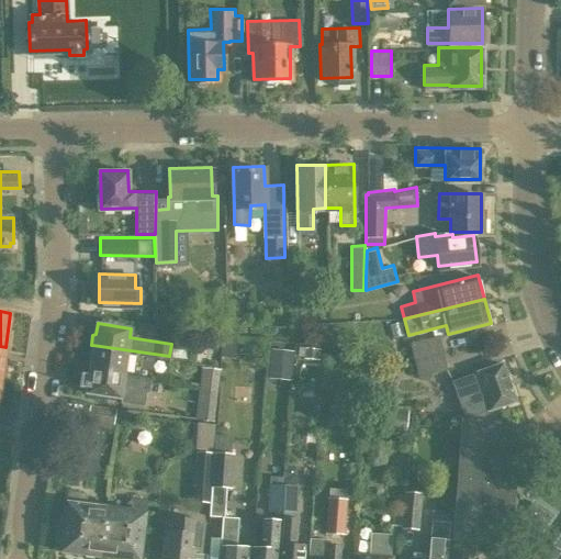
[(411,342),(414,357),(444,351),(439,335),(411,342)]
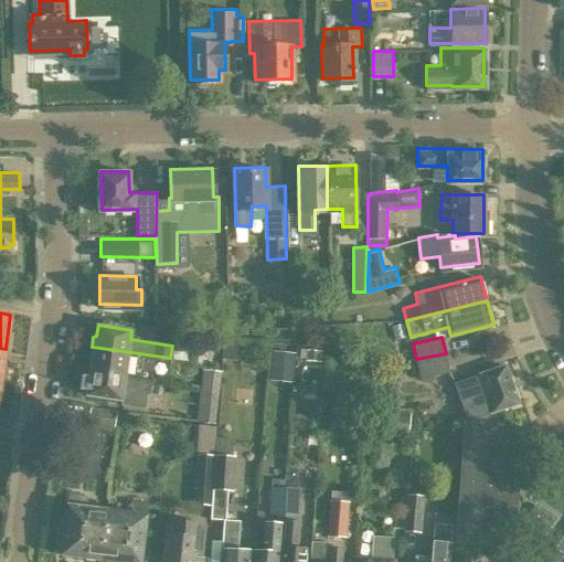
[(277,346),(274,377),(298,379),(301,348),(277,346)]
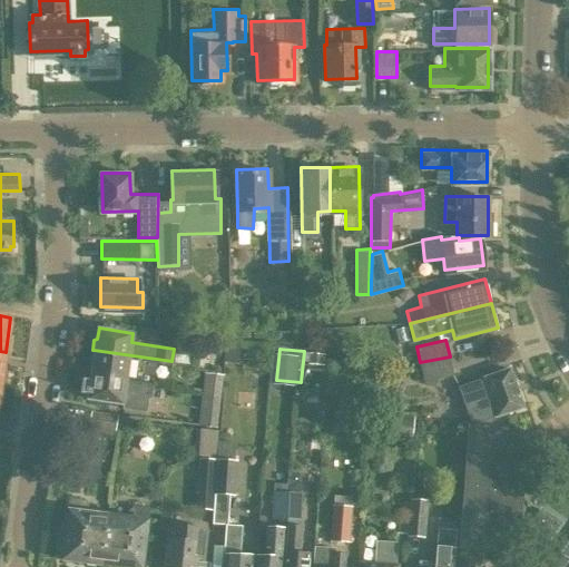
[(172,361),(94,350),(96,352),(95,353),(91,354),(90,362),(94,365),(92,373),(155,382),(158,360),(172,362),(172,361)]
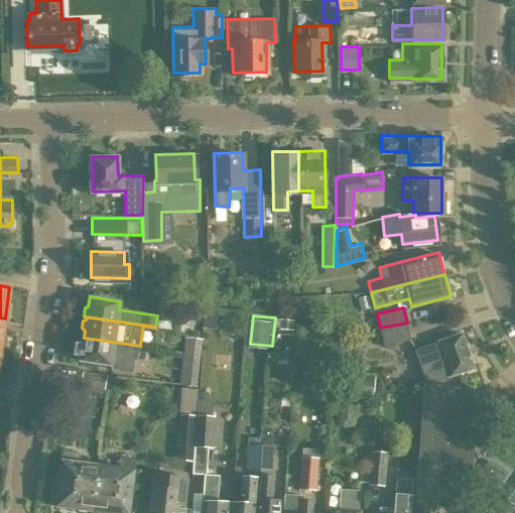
[(425,378),(434,379),(473,367),(463,332),(415,347),(425,378)]
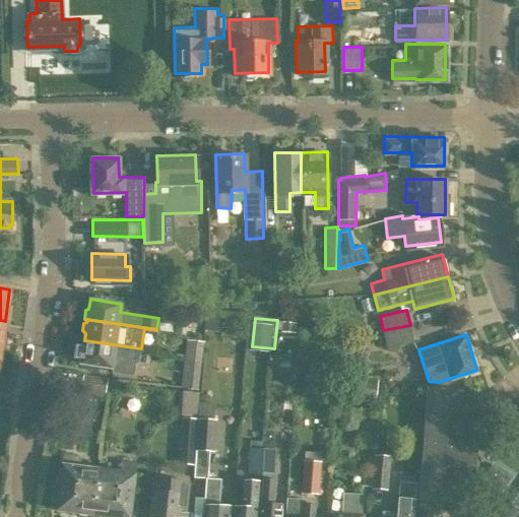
[(187,338),(184,358),(201,361),(204,340),(187,338)]
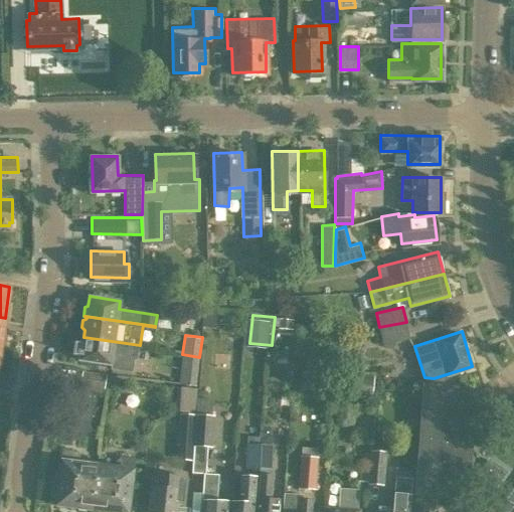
[(83,337),(83,338),(80,339),(79,347),(81,349),(80,358),(111,362),(110,367),(132,370),(134,359),(138,360),(140,345),(83,337)]
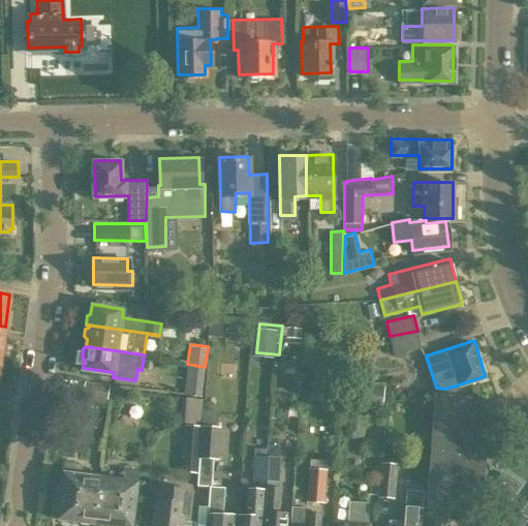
[(205,367),(187,364),(184,393),(202,395),(205,367)]
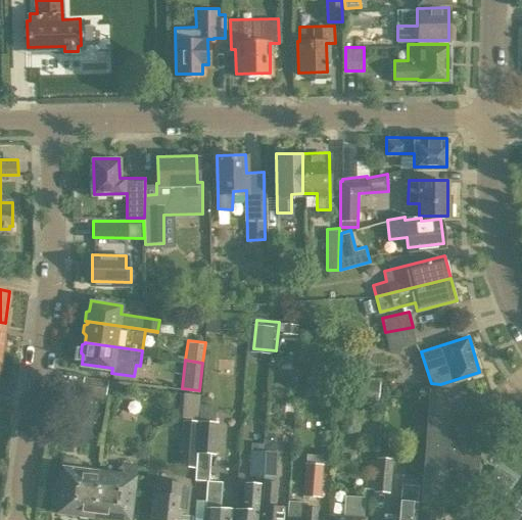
[(87,397),(105,400),(108,379),(84,375),(82,389),(88,390),(87,397)]
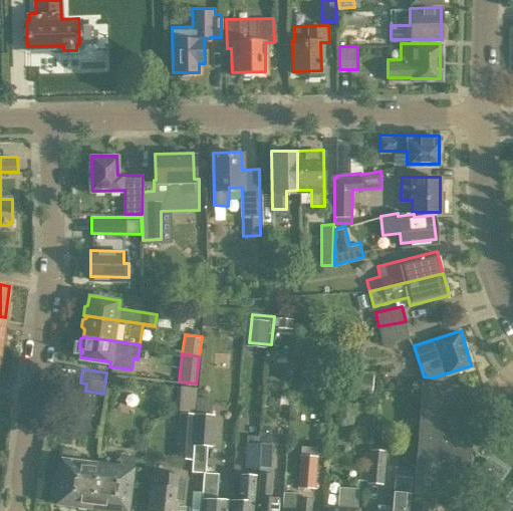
[(344,370),(342,393),(371,395),(373,373),(344,370)]
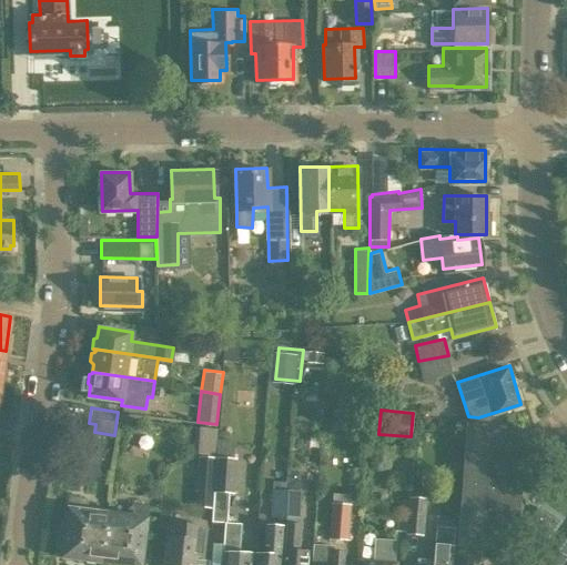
[(457,544),(459,544),(479,545),(514,548),(527,429),(471,423),(465,484),(457,544)]
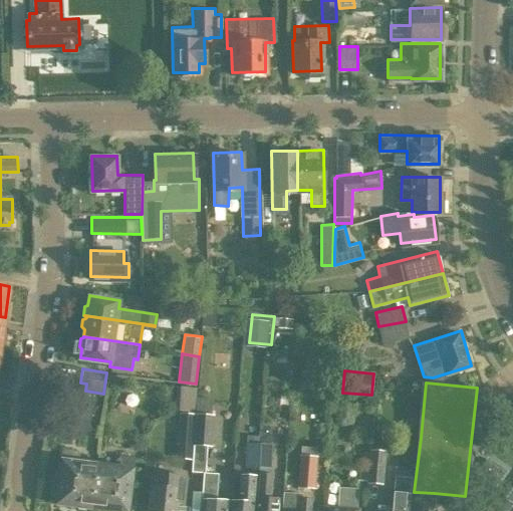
[(196,395),(195,411),(197,411),(196,427),(194,444),(212,445),(215,413),(212,413),(213,396),(196,395)]
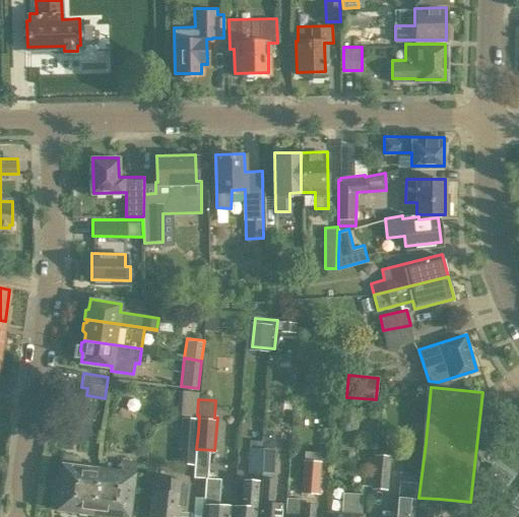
[(182,415),(181,430),(198,432),(199,415),(197,415),(197,416),(182,415)]
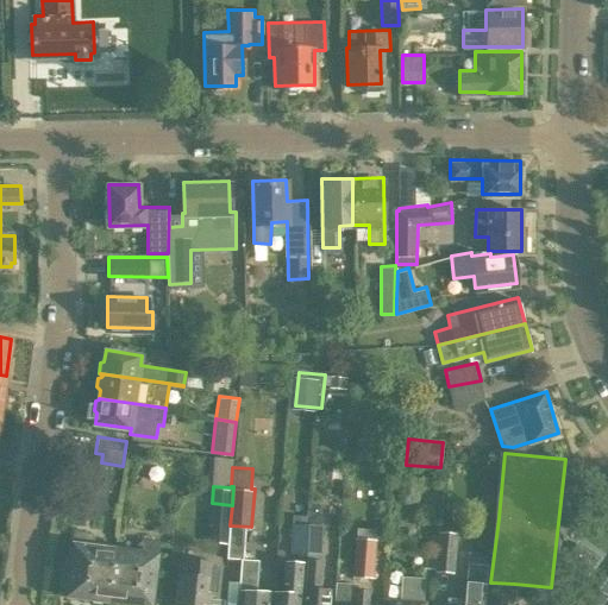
[(232,505),(212,503),(210,541),(229,542),(230,525),(232,505)]
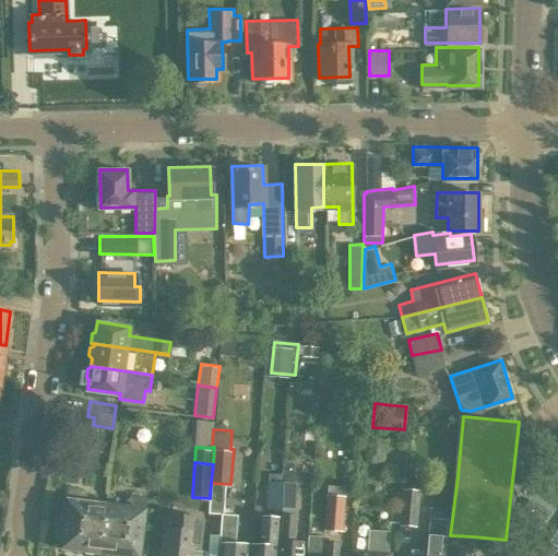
[(265,506),(293,508),(296,470),(283,469),(282,473),(269,472),(265,506)]
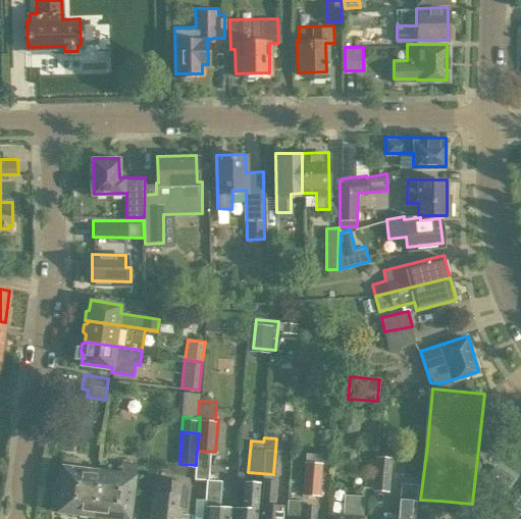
[(88,516),(90,514),(94,515),(99,471),(81,469),(82,457),(64,454),(57,510),(77,513),(79,516),(88,516)]
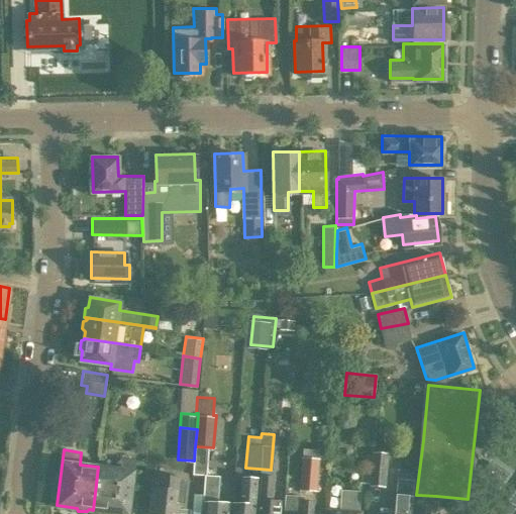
[(389,451),(372,450),(370,485),(386,486),(389,451)]
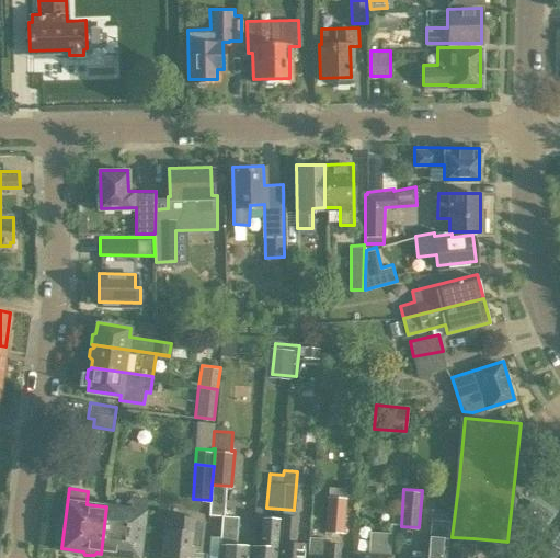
[(101,554),(104,554),(106,557),(113,557),(114,557),(117,555),(140,557),(146,511),(147,498),(132,496),(127,500),(126,509),(106,507),(101,554)]
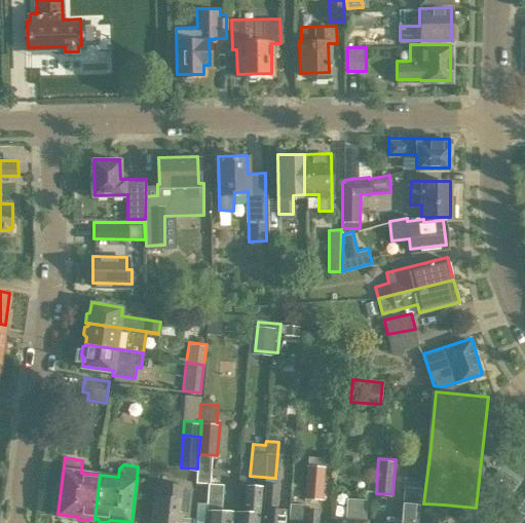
[(304,498),(324,499),(324,496),(332,496),(334,467),(307,464),(304,498)]
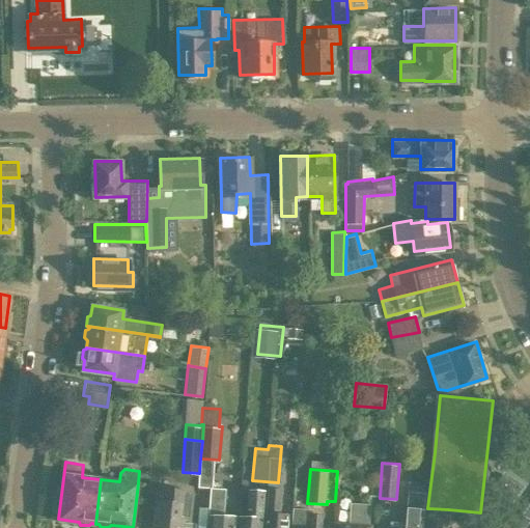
[(148,488),(157,489),(159,472),(150,471),(148,488)]
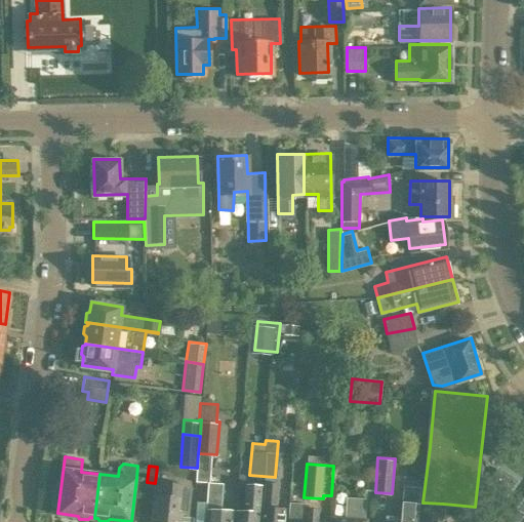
[(206,521),(232,521),(233,511),(222,510),(223,481),(209,480),(207,509),(206,521)]
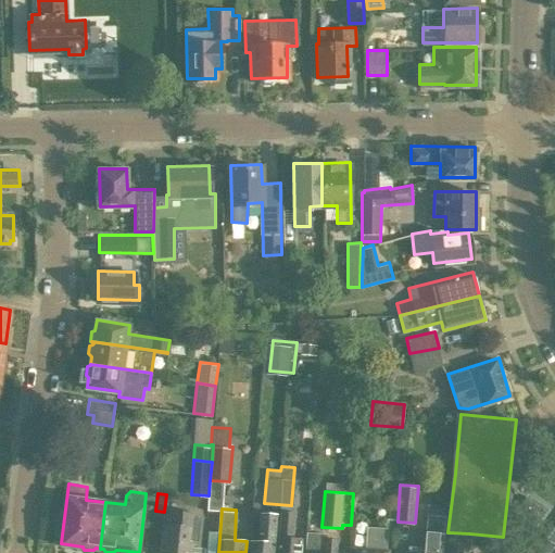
[(280,510),(276,552),(299,552),(301,538),(293,537),(295,511),(280,510)]
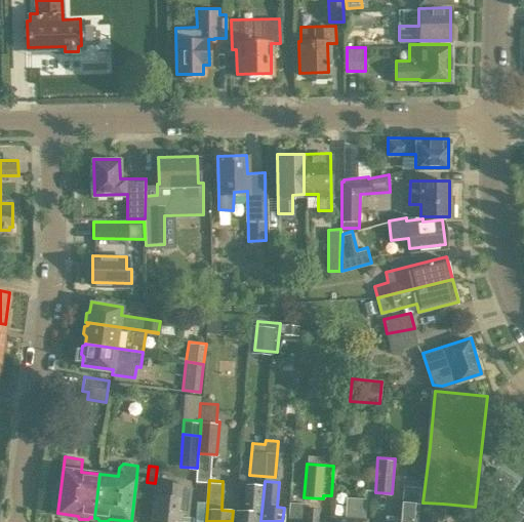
[(179,521),(180,513),(188,514),(190,485),(156,482),(152,521),(179,521)]
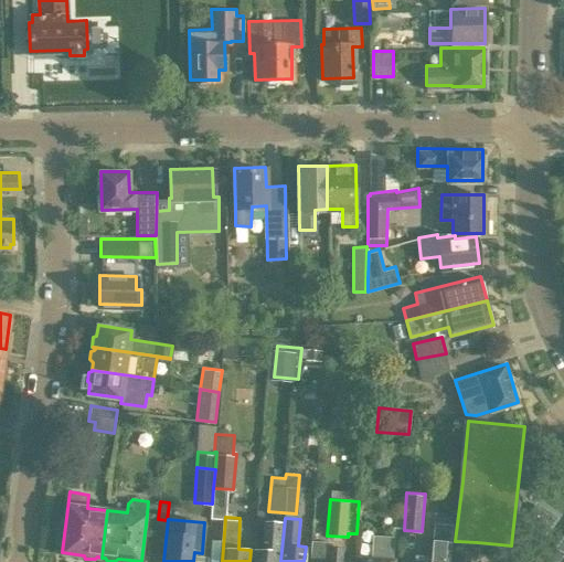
[(253,561),(277,561),(278,550),(280,521),(265,519),(263,541),(267,542),(266,549),(254,549),(253,561)]
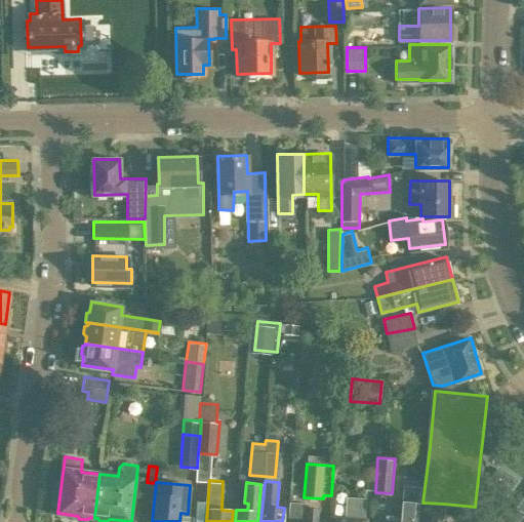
[(416,521),(419,486),(404,484),(401,516),(386,514),(385,521),(416,521)]
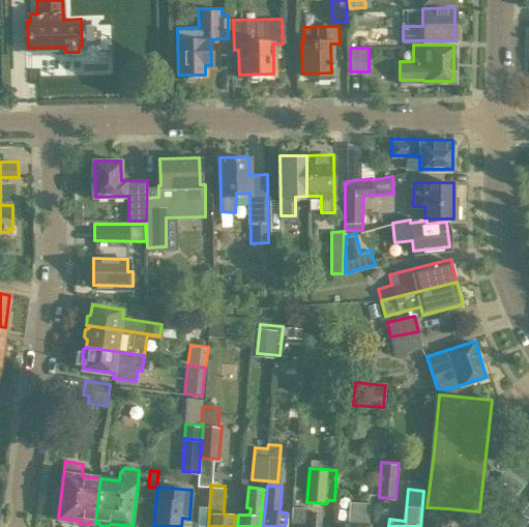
[(370,502),(350,500),(348,522),(333,521),(332,526),(371,526),(372,524),(369,524),(370,502)]
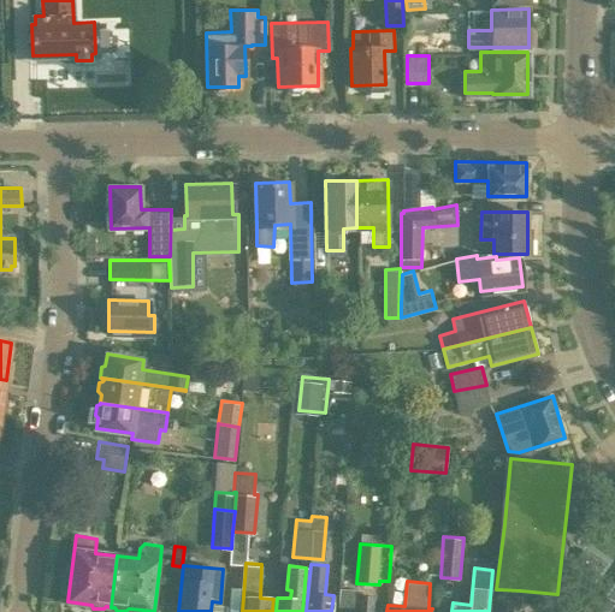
[(341,588),(338,611),(373,611),(376,596),(362,595),(362,589),(341,588)]
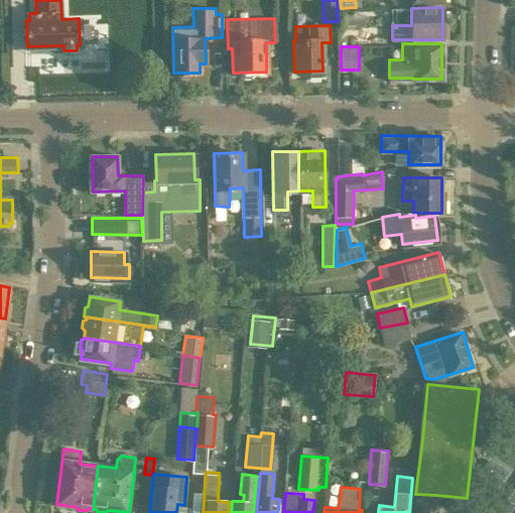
[(435,495),(417,494),(415,512),(430,512),(431,510),(435,495)]
